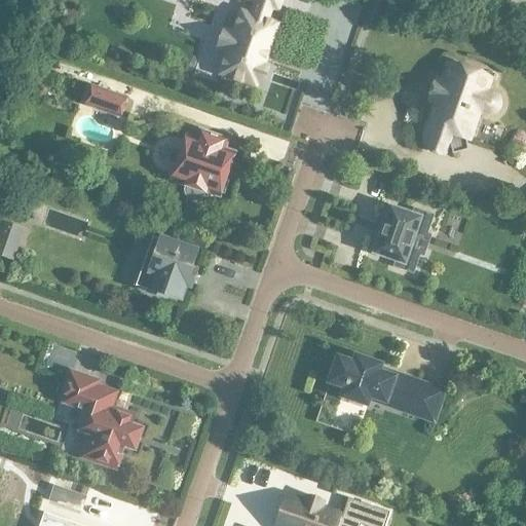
[(248,0),(256,3),(253,14),(241,11),(234,33),(223,29),(217,48),(227,52),(220,75),(257,87),(258,83),(262,85),(269,66),(265,64),(278,24),(268,20),(272,8),(278,10),(282,0),(248,0)]
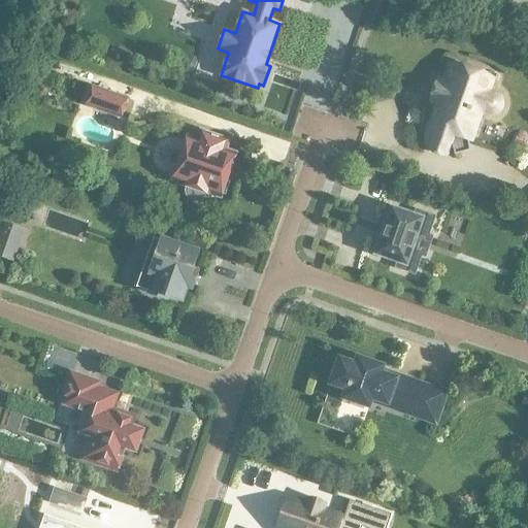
[(480,111),(488,113),(489,114),(491,114),(493,114),(494,113),(496,113),(498,112),(499,110),(500,109),(501,108),(501,106),(502,104),(502,103),(501,101),(501,99),(500,98),(499,96),(497,95),(496,94),(494,93),(487,91),(491,79),(483,77),(484,74),(474,71),(473,73),(452,66),(447,83),(440,80),(433,101),(439,103),(436,110),(435,112),(433,118),(433,120),(431,127),(430,147),(446,154),(453,134),(459,136),(470,140),(479,114),(480,111)]
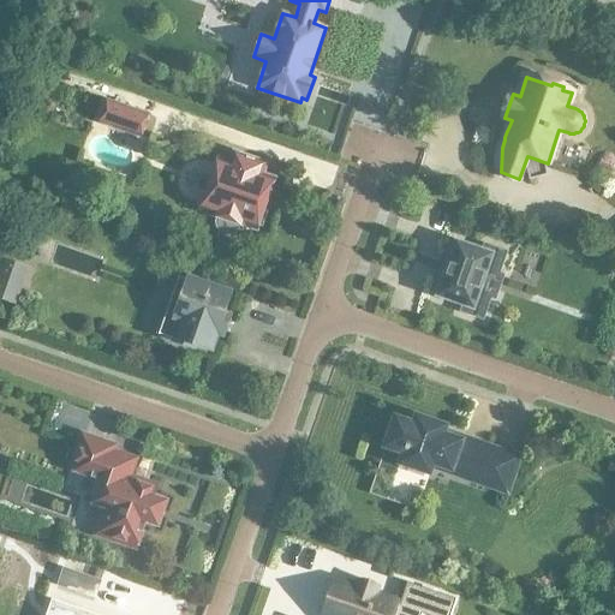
[(108,101),(101,124),(102,124),(102,121),(112,125),(112,127),(141,137),(149,114),(108,101)]
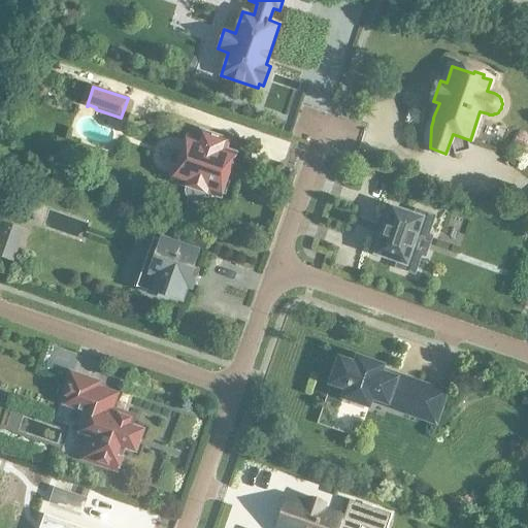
[(201,131),(199,139),(198,140),(188,136),(172,180),(183,185),(183,186),(188,187),(186,191),(187,195),(190,198),(197,200),(201,199),(204,197),(205,193),(209,195),(210,194),(221,197),(223,193),(225,194),(229,183),(227,182),(227,178),(229,179),(231,172),(230,172),(236,154),(226,150),(229,140),(201,131)]
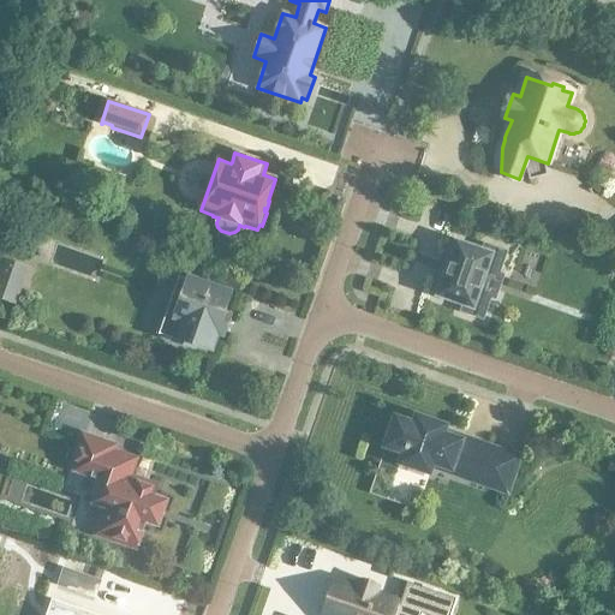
[(463,306),(463,308),(461,312),(484,320),(491,297),(481,293),(489,270),(500,274),(507,252),(484,244),(483,250),(458,240),(455,239),(455,242),(448,261),(448,263),(447,262),(446,263),(448,264),(445,273),(443,273),(442,274),(443,274),(443,276),(436,296),(435,298),(437,298),(463,306)]
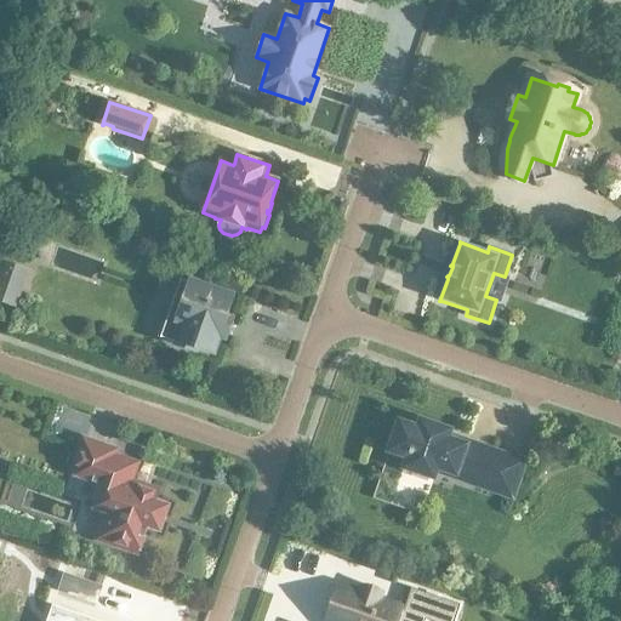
[(0,301),(17,308),(26,280),(11,274),(11,272),(9,271),(10,267),(13,268),(13,266),(1,261),(0,266),(0,301)]
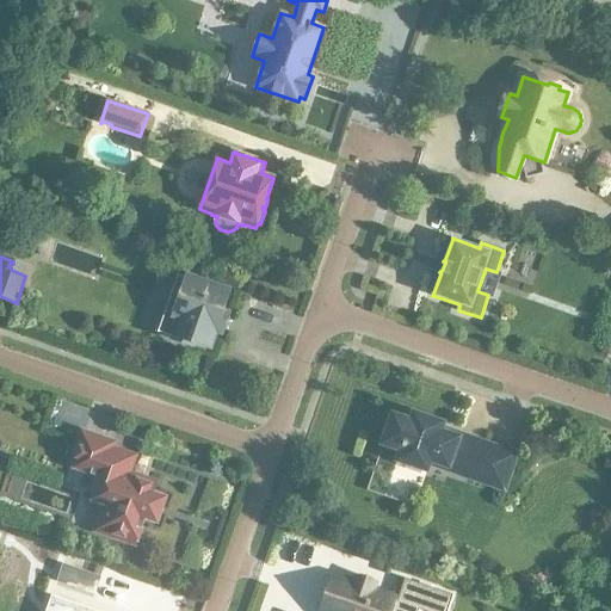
[(180,319),(173,339),(192,346),(193,343),(210,349),(216,331),(223,333),(229,315),(222,313),(229,292),(187,277),(185,283),(178,281),(168,308),(176,310),(173,316),(180,319)]
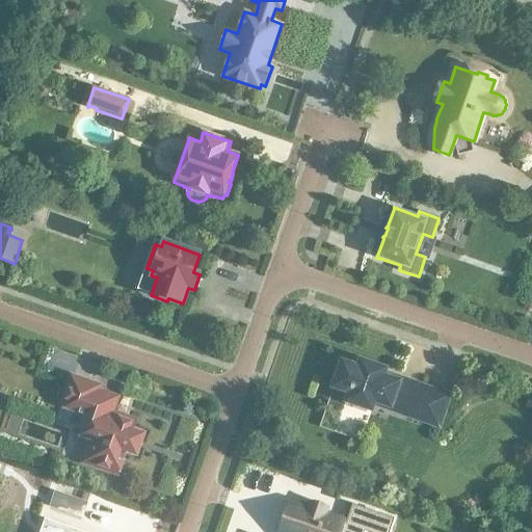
[(387,369),(360,360),(357,366),(341,361),(333,387),(348,393),(345,401),(372,410),(375,401),(415,416),(424,389),(383,375),(387,369)]
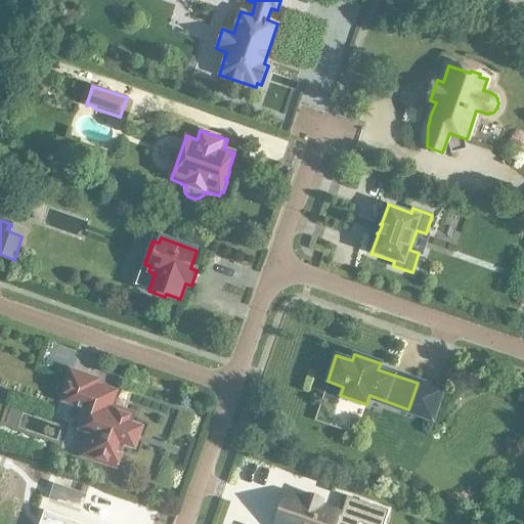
[(112,406),(117,391),(97,384),(99,380),(71,369),(59,400),(87,409),(80,429),(89,432),(82,455),(117,468),(125,444),(135,448),(142,427),(128,423),(129,419),(118,415),(120,409),(112,406)]
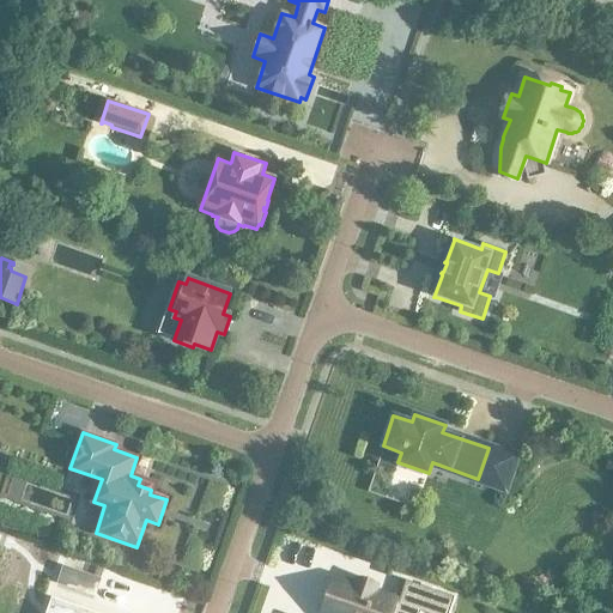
[(64,568),(58,587),(95,599),(102,581),(64,568)]
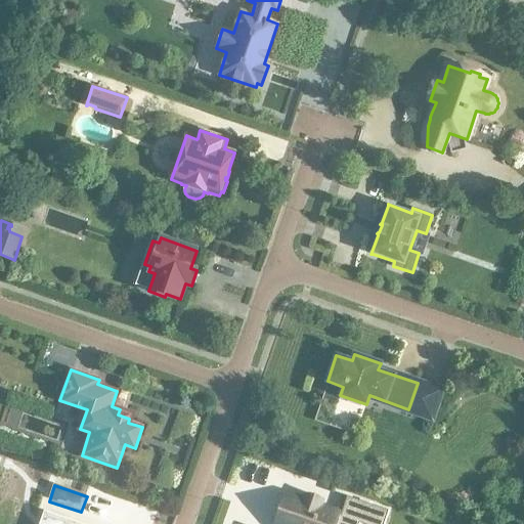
[(288,494),(277,523),(358,523),(359,523),(362,523),(384,523),(389,511),(348,497),(342,514),(319,506),(321,501),(306,495),(304,500),(288,494)]
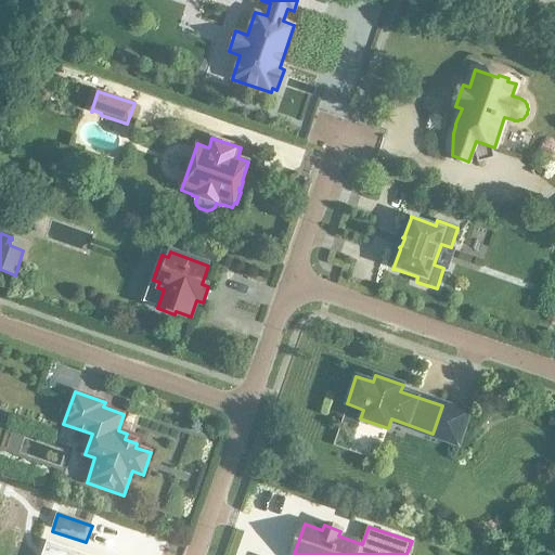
[(88,554),(48,541),(47,543),(65,549),(62,554),(88,554)]
